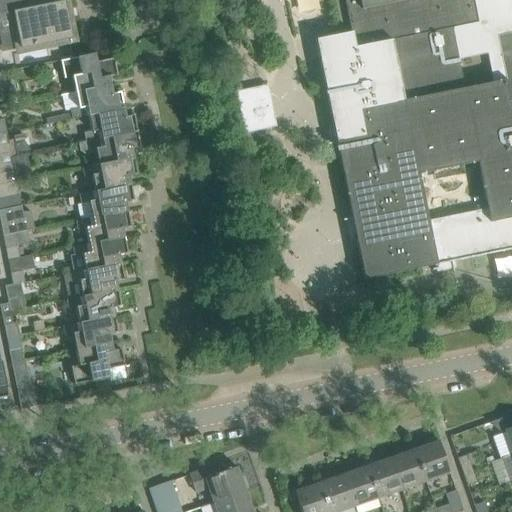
[(0,0),(0,15),(8,14),(15,49),(58,41),(77,37),(73,18),(71,8),(70,1),(25,10),(23,0),(0,0)]
